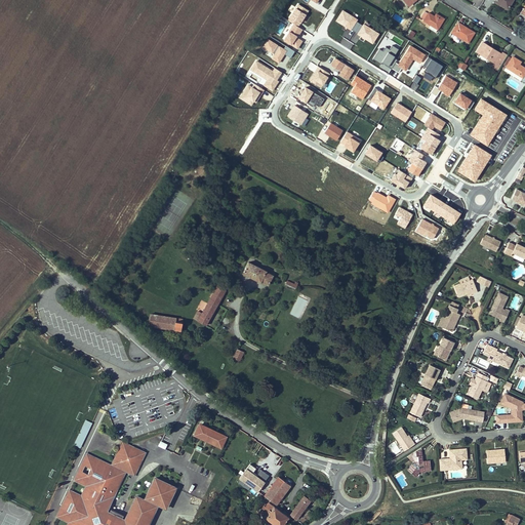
[(513,0),(495,0),(495,2),(508,9),(513,0)]
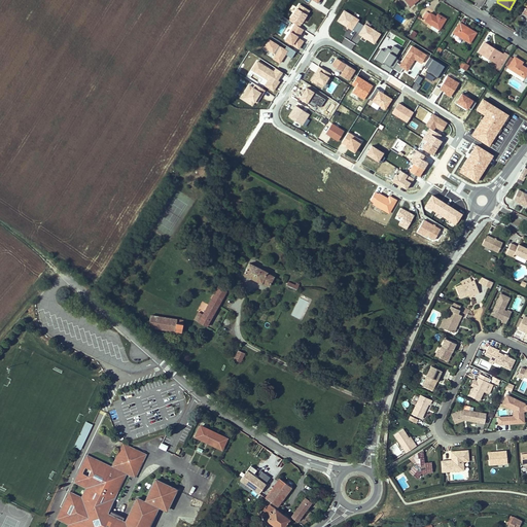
[(300,4),(289,21),(291,22),(295,24),(299,27),(309,10),(300,4)]
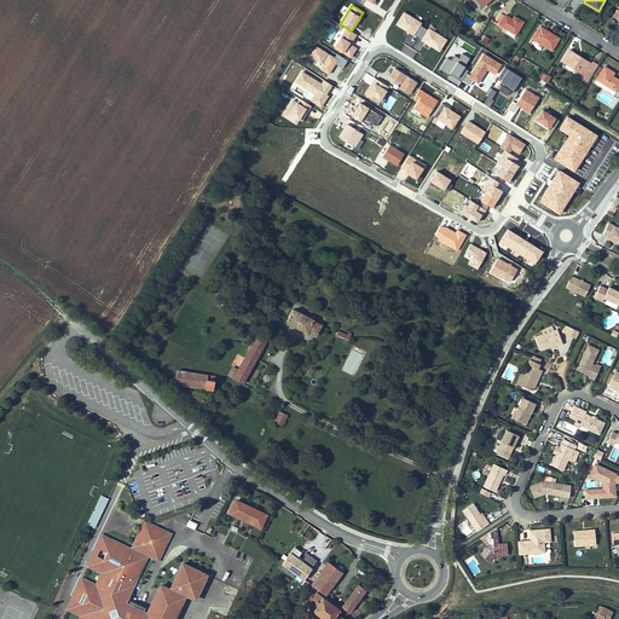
[(524,22),(518,18),(515,22),(513,19),(505,15),(504,17),(499,24),(499,25),(508,30),(515,35),(516,35),(524,22)]
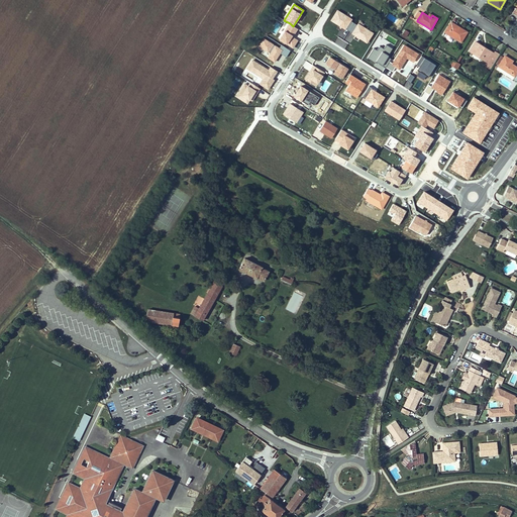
[(280,39),(290,23),(286,21),(279,32),(281,33),(278,38),(280,39)]
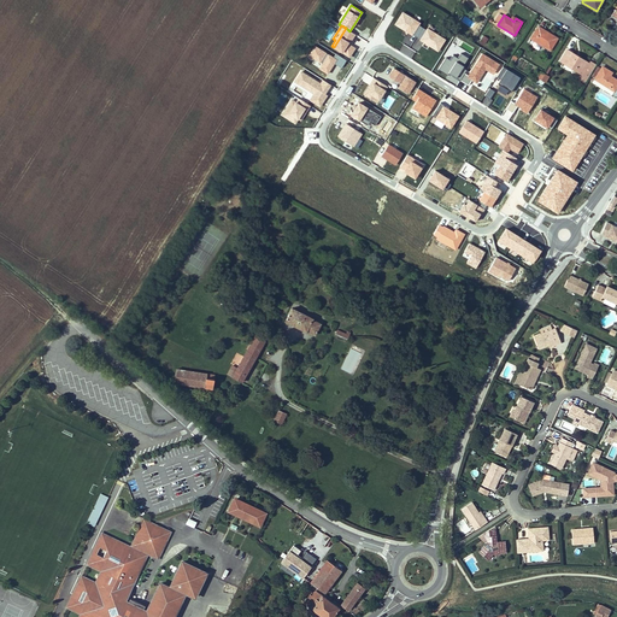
[(530,39),(550,51),(557,39),(548,33),(547,34),(545,33),(546,31),(538,27),(530,39)]
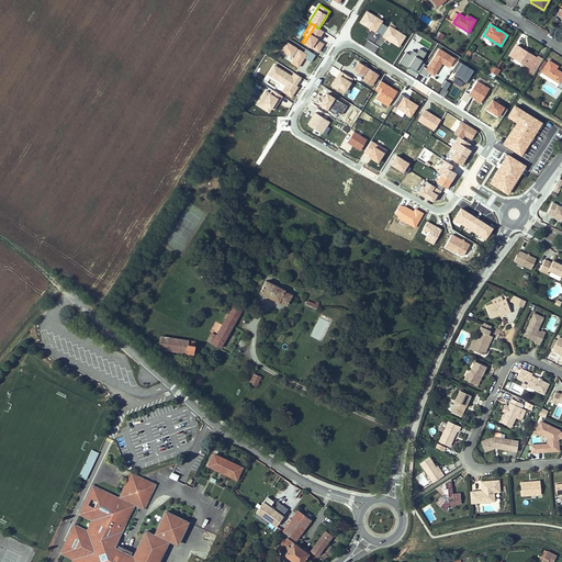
[(300,36),(304,29),(300,25),(295,33),(300,36)]
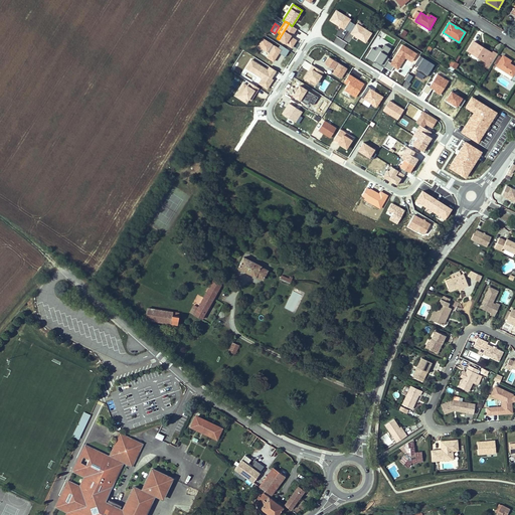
[(291,37),(297,28),(292,26),(289,23),(279,39),(292,47),(296,40),(291,37)]
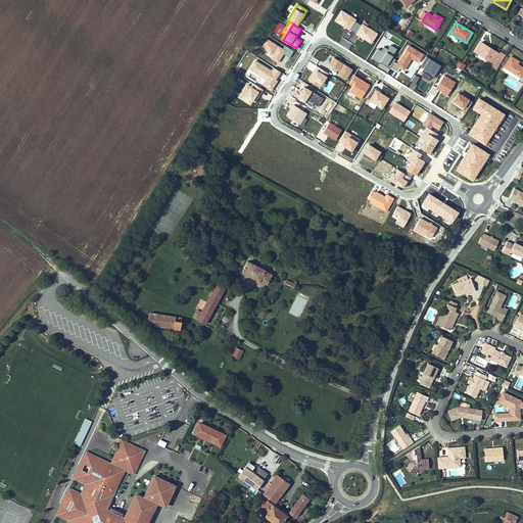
[(399,44),(401,41),(393,36),(390,39),(399,44)]
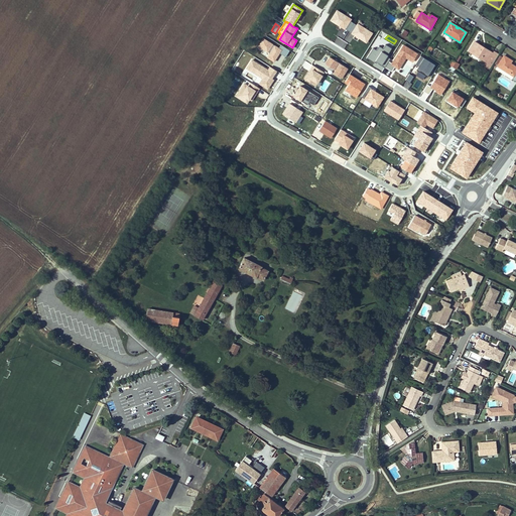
[(469,51),(487,62),(485,65),(490,68),(498,54),(494,51),(493,53),(474,41),(469,51)]
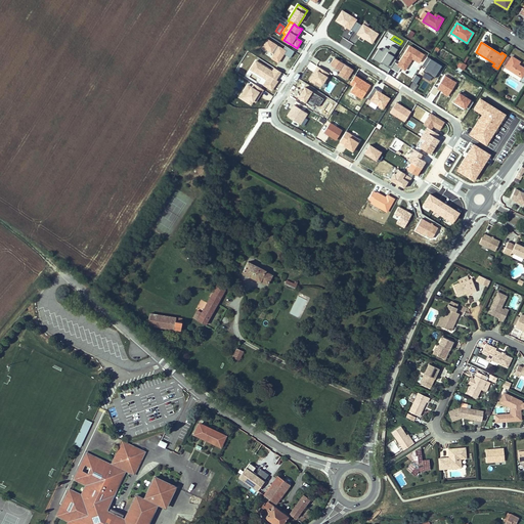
[(381,62),(391,69),(395,62),(396,59),(393,57),(394,56),(394,55),(398,49),(392,45),(389,49),(385,46),(382,51),(379,48),(373,59),(380,63),(381,62)]
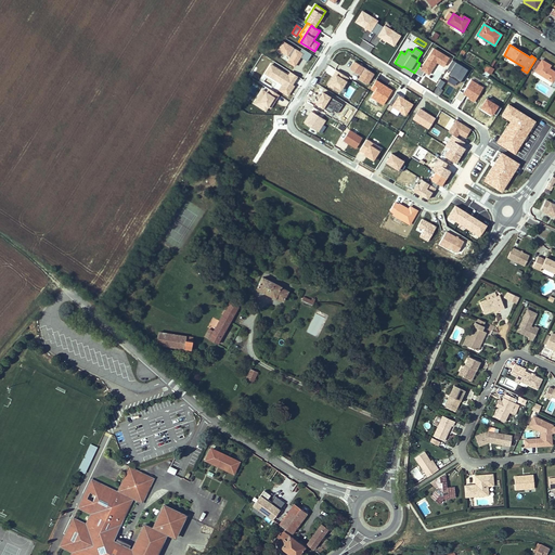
[(422,68),(418,66),(414,73),(422,77),(425,72),(428,74),(436,62),(443,66),(449,57),(434,49),(422,68)]
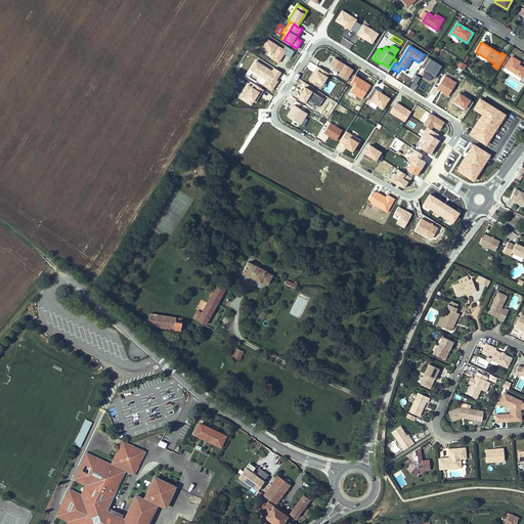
[(427,56),(422,66),(425,68),(423,71),(434,78),(442,66),(427,56)]
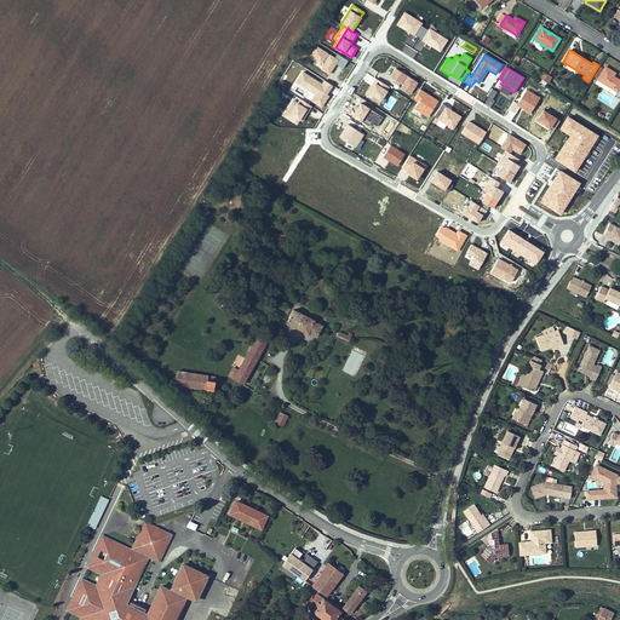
[(606,67),(597,80),(618,92),(615,96),(619,98),(619,96),(619,80),(613,76),(615,73),(606,67)]
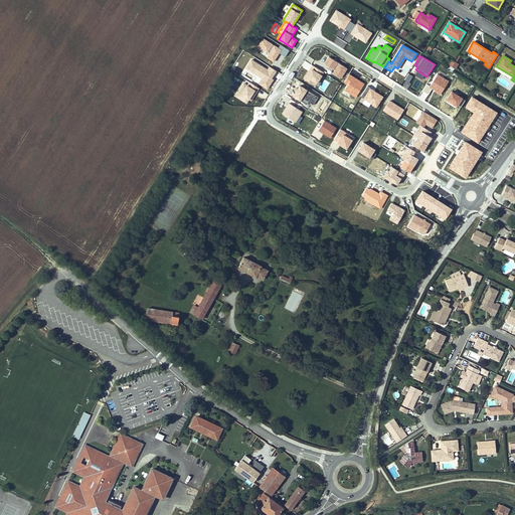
[(315,86),(323,72),(314,66),(310,72),(309,71),(304,78),(315,86)]
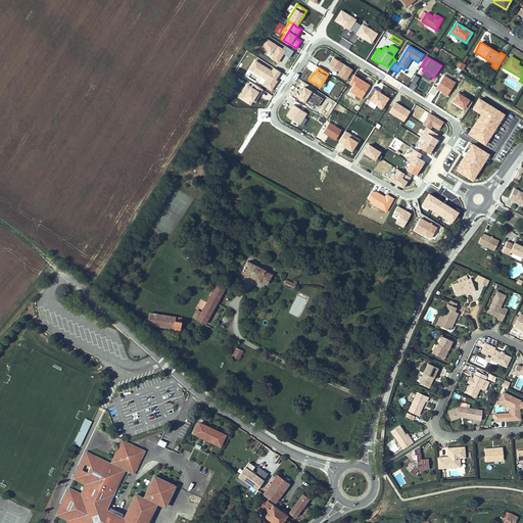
[(502,70),(519,81),(521,78),(504,67),(502,70)]
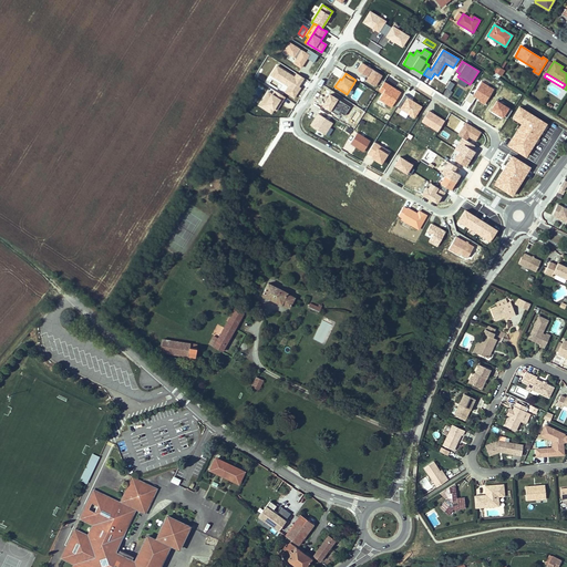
[(454,84),(450,81),(445,88),(450,91),(454,84)]
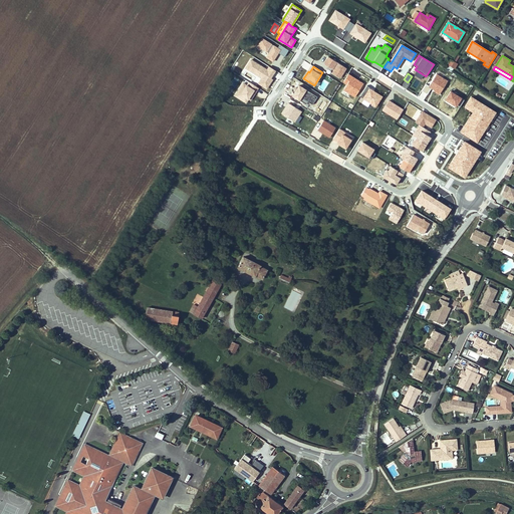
[(429,86),(426,84),(422,90),(428,94),(432,87),(435,89),(434,90),(440,94),(448,81),(437,74),(429,86)]
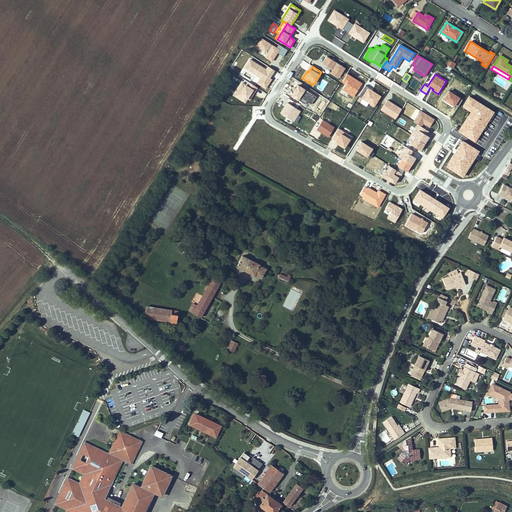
[(368,89),(369,87),(365,85),(359,96),(374,106),(380,96),(372,91),(368,89)]
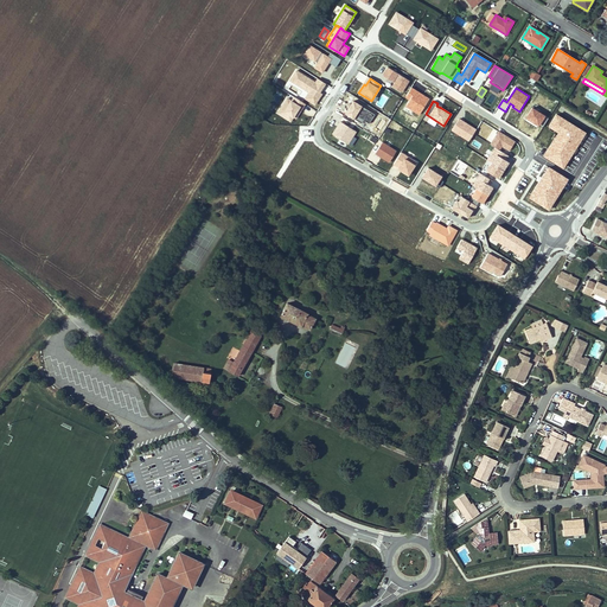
[(347,144),(356,132),(340,121),(332,134),(347,144)]
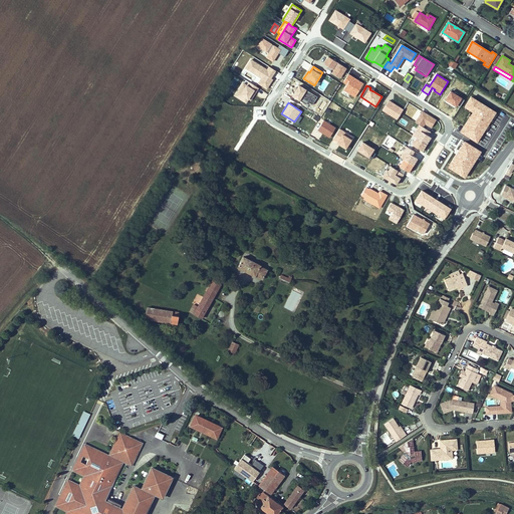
[(415,122),(419,125),(423,127),(425,123),(431,127),(436,120),(422,111),(415,122)]
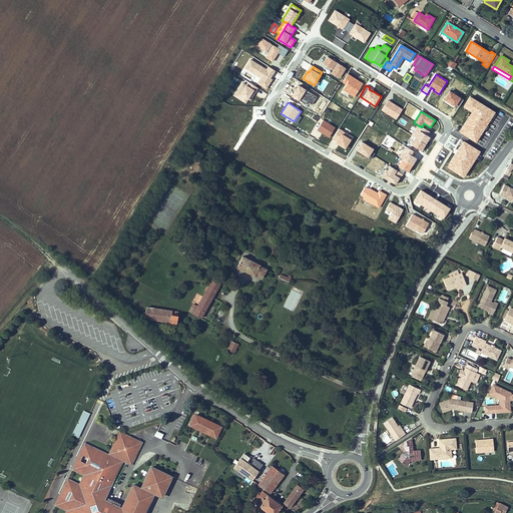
[(418,125),(412,135),(425,143),(430,137),(427,135),(429,131),(422,127),(418,125)]
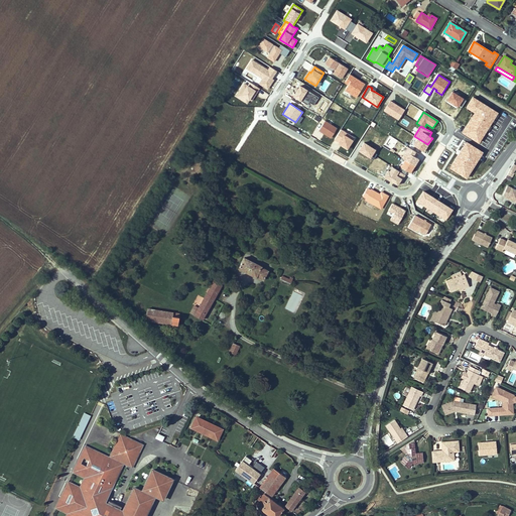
[(423,151),(427,145),(414,136),(410,143),(423,151)]
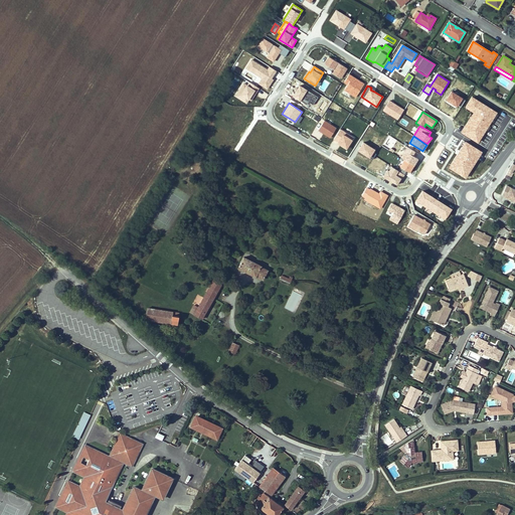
[(409,173),(413,166),(404,160),(399,167),(400,167),(406,171),(409,173)]
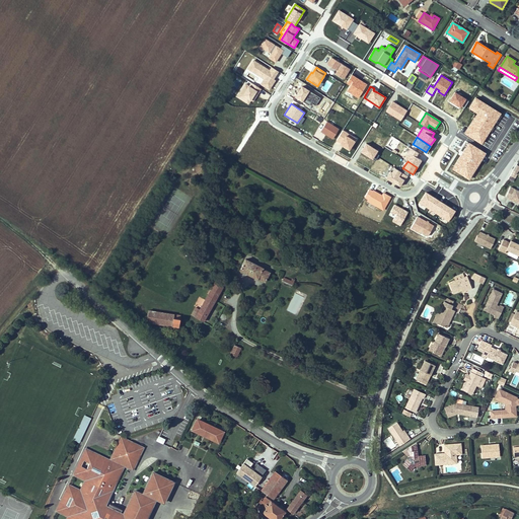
[(518,204),(518,191),(510,188),(505,199),(518,204)]
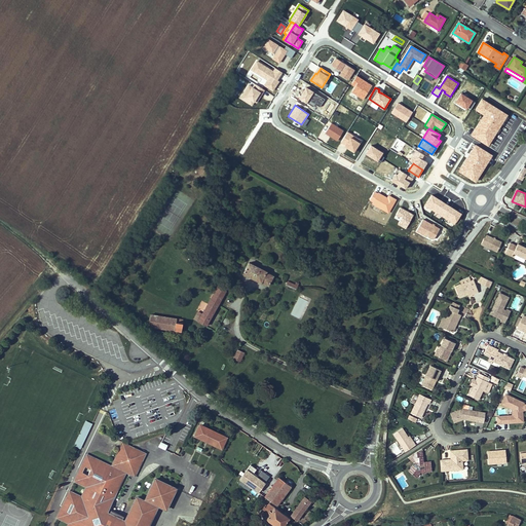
[(482,246),(498,254),(503,243),(486,236),(482,246)]
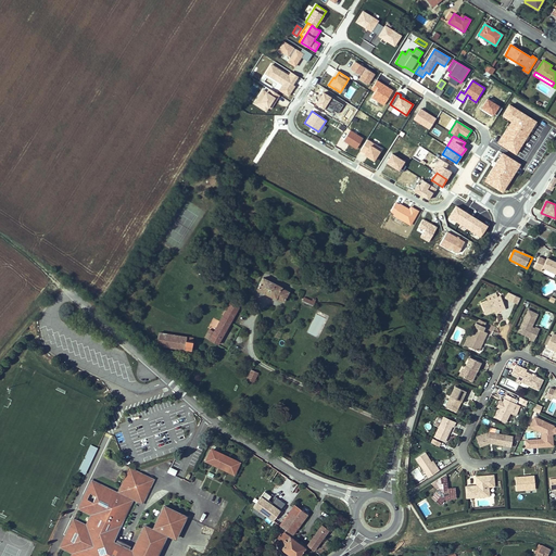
[(544,269),(555,274),(555,262),(550,260),(548,262),(541,258),(535,269),(543,273),(544,269)]
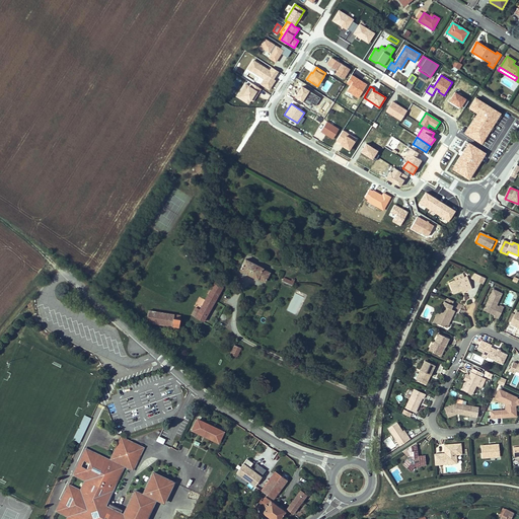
[(264,269),(245,260),(240,271),(258,279),(266,282),(271,273),(264,269)]
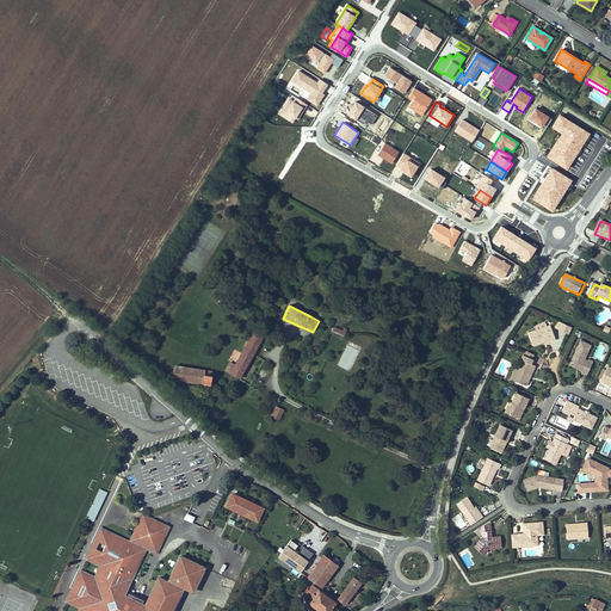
[(573,329),(565,325),(562,332),(571,335),(573,329)]
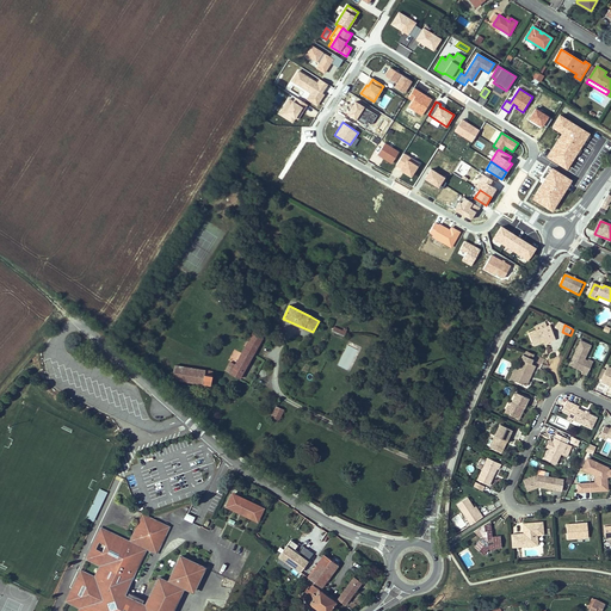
[(557,341),(553,327),(531,335),(535,347),(545,344),(553,341),(553,343),(557,341)]
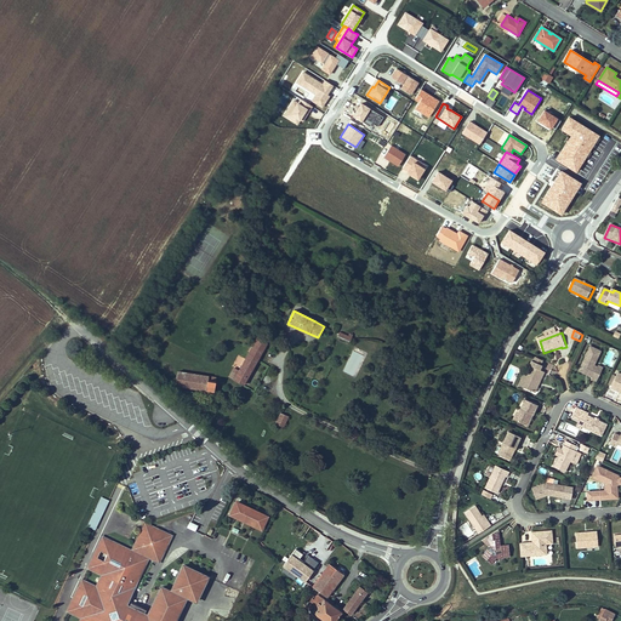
[(234,380),(244,385),(267,342),(255,336),(251,343),(254,345),(244,363),(237,377),(234,380)]
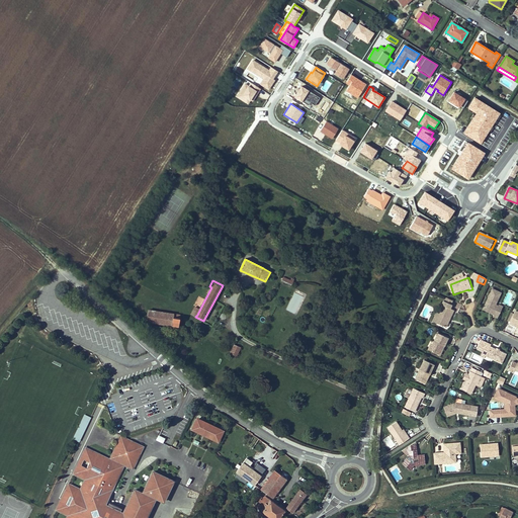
[(295,292),(316,295),(318,286),(297,283),(295,292)]
